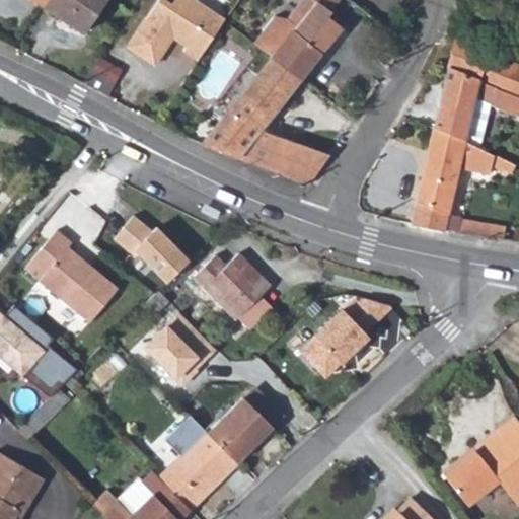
[(102,0),(44,0),(43,2),(84,28),(102,0)]
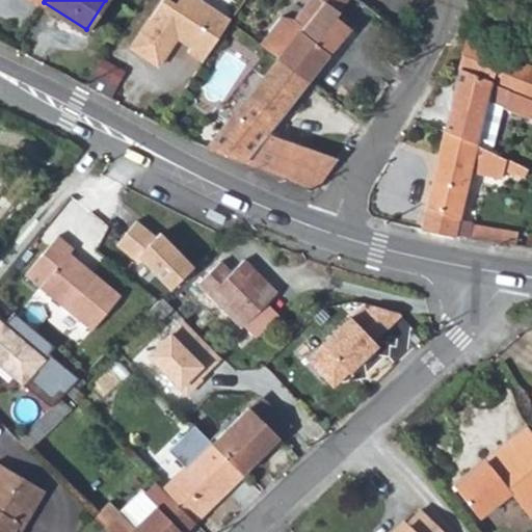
[(186,48),(201,57),(227,19),(229,17),(204,0),(159,0),(130,45),(155,62),(175,35),(188,44),(186,48)]
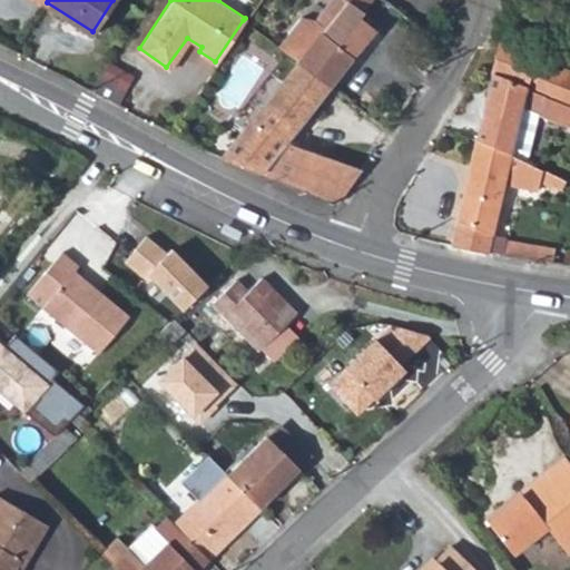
[(298,21),(279,48),(295,60),(328,86),(373,29),(357,16),(367,0),(326,0),(308,28),(298,21)]
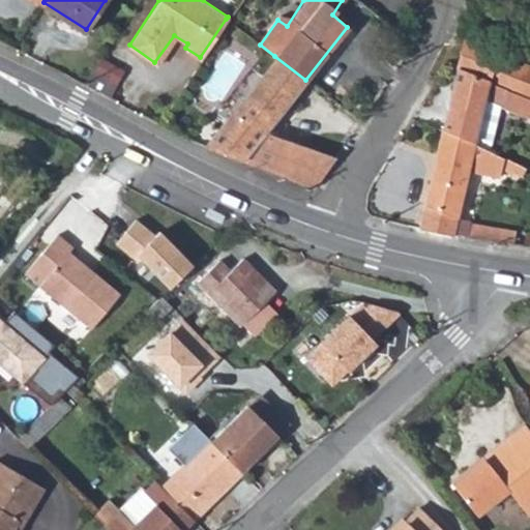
[(489,82),(496,54),(464,40),(457,68),(489,82)]
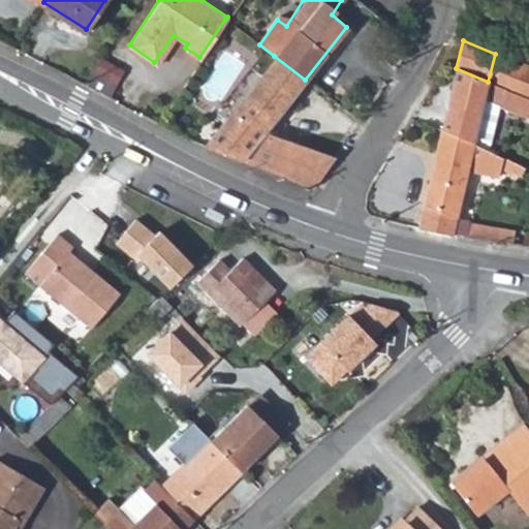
[(528,67),(495,54),(488,82),(528,98),(528,67)]
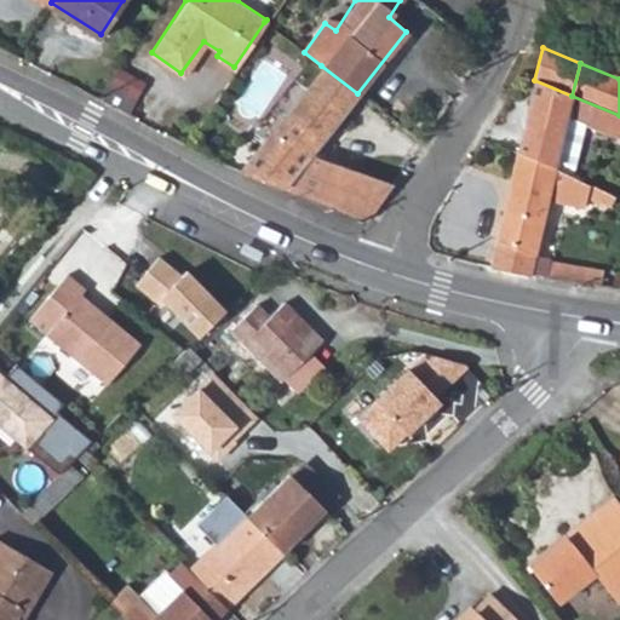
[(321,65),(237,172),(368,217),(392,183),(316,155),(319,151),(314,148),(357,93),(321,65)]
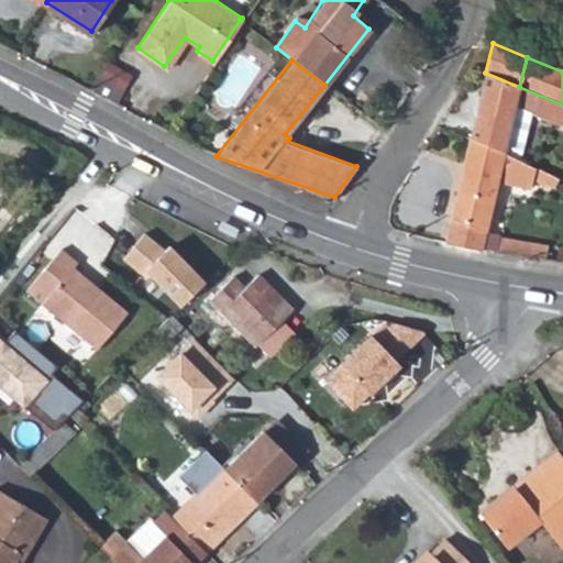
[(130,77),(105,62),(96,75),(123,89),(130,77)]
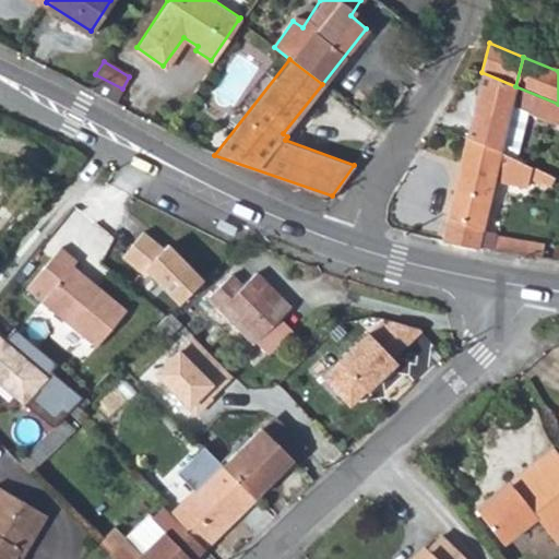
[(482,72),(465,140),(498,154),(514,162),(526,114),(531,115),(558,126),(558,104),(515,86),(482,72)]
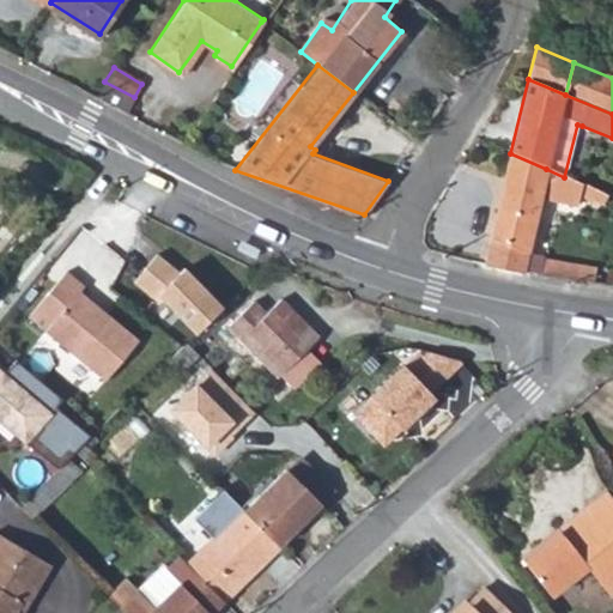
[(134,97),(104,82),(93,97),(123,113),(134,97)]
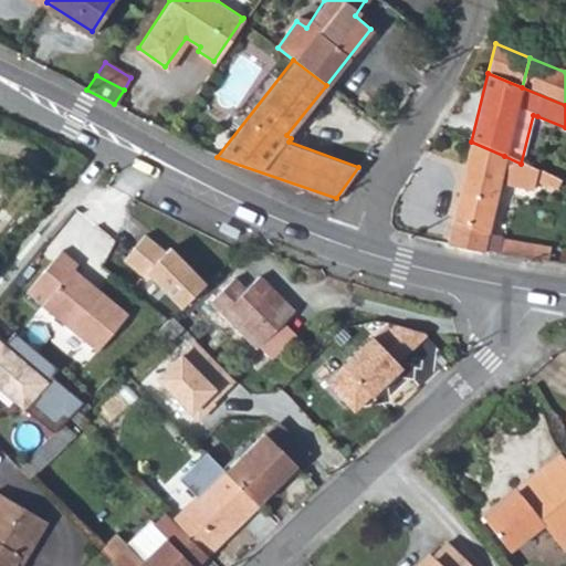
[(471,142),(446,243),(481,252),(496,184),(528,190),(534,169),(521,164),(504,156),(471,142)]
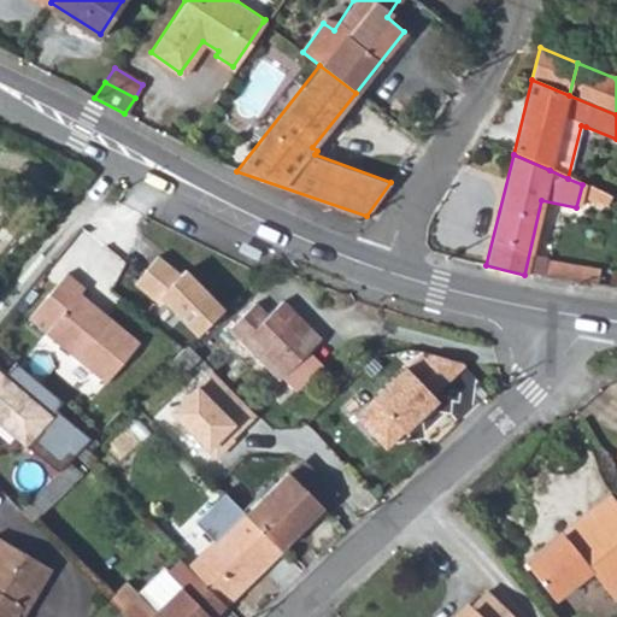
[(265,251),(246,242),(241,253),(260,262),(263,258),(265,251)]
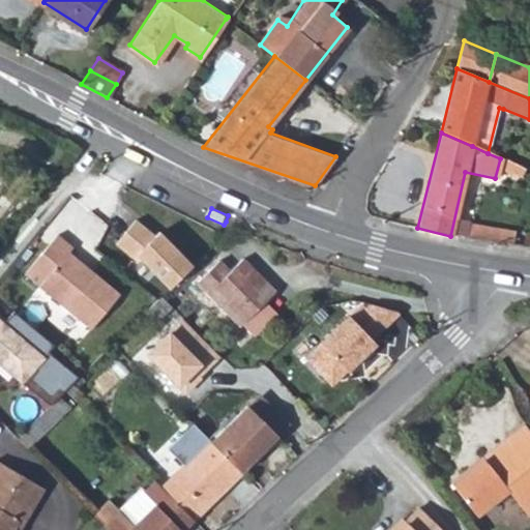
[(198,265),(164,232),(157,235),(138,219),(117,245),(138,263),(141,258),(171,291),(198,265)]
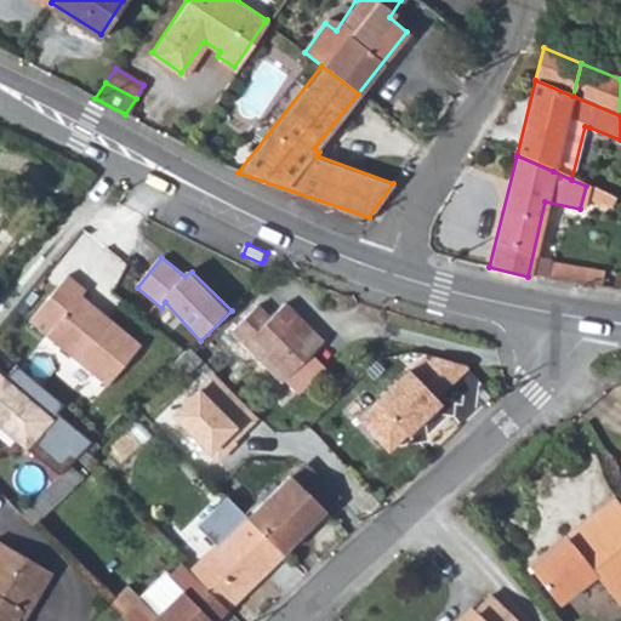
[(604,278),(605,266),(543,260),(542,273),(604,278)]
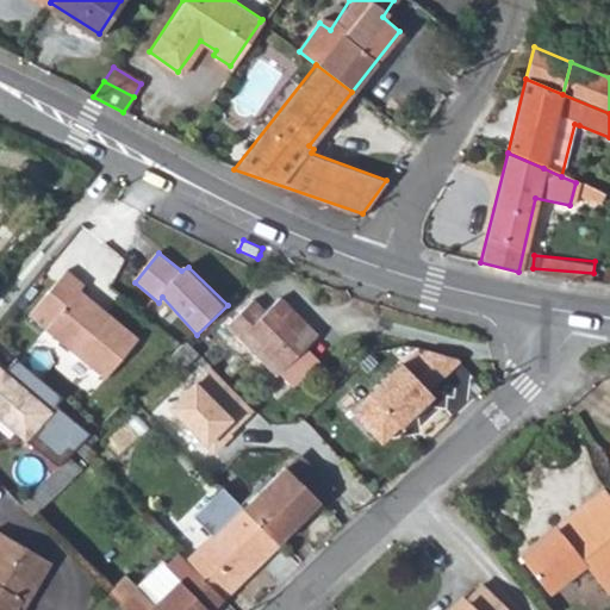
[(72,265),(32,307),(106,374),(141,337),(86,286),(89,282),(72,265)]
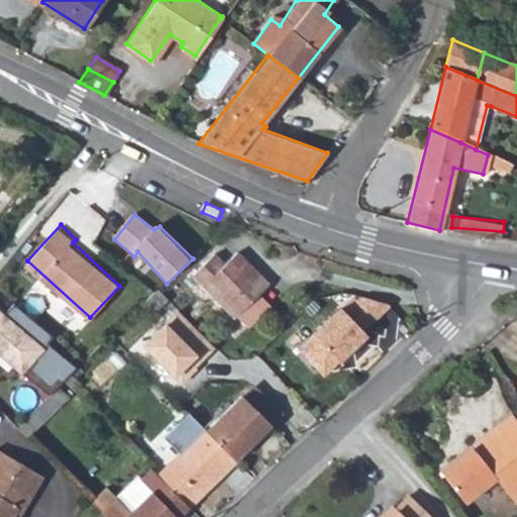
[(216,254),(194,276),(236,319),(237,318),(261,295),(272,285),(239,252),(226,266),(216,254)]
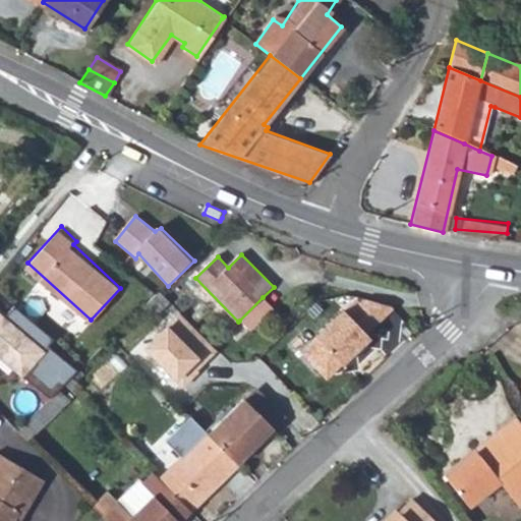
[(154,319),(170,303),(160,292),(143,308),(154,319)]
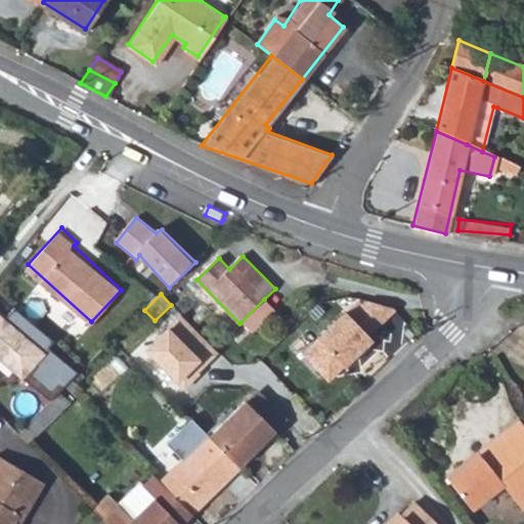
[(264,299),(241,322),(252,334),(275,311),(264,299)]
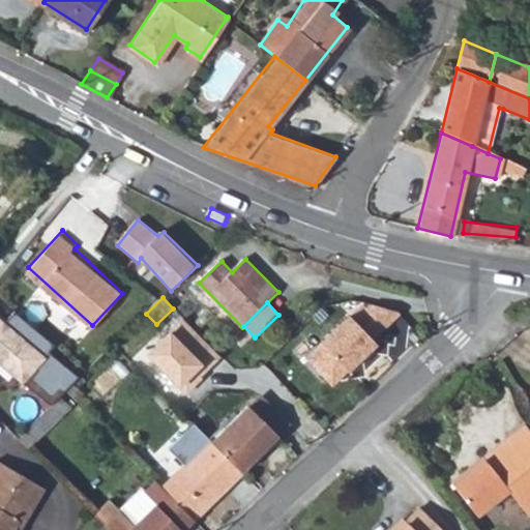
[(400,312),(372,304),(369,307),(387,326),(402,314),(400,312)]
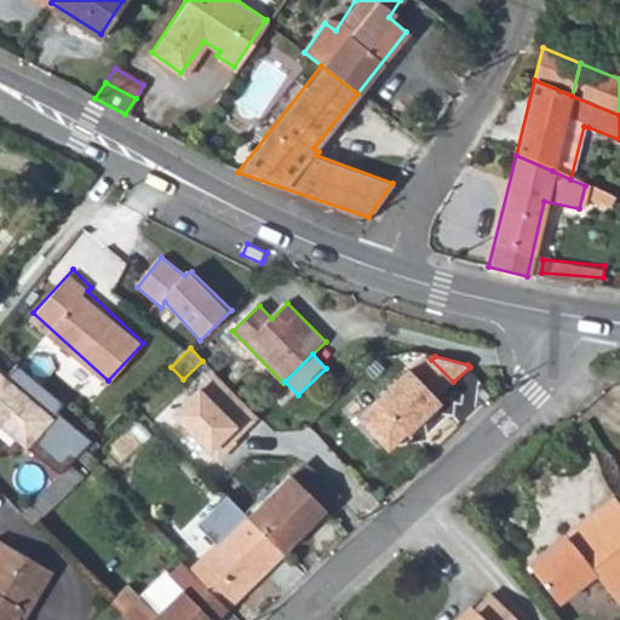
[(431,360),(415,374),(437,397),(453,382),(431,360)]
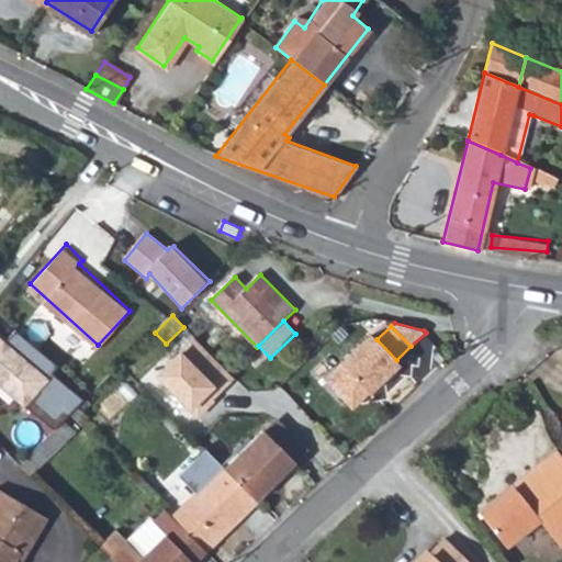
[(332,385),(347,402),(359,402),(369,393),(370,393),(401,364),(396,360),(377,339),(372,334),(341,363),(343,363),(332,373),(332,385)]
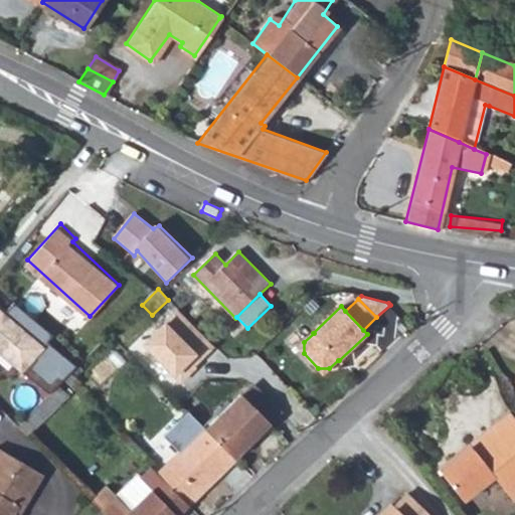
[(0,351),(24,372),(45,345),(0,307),(0,351)]
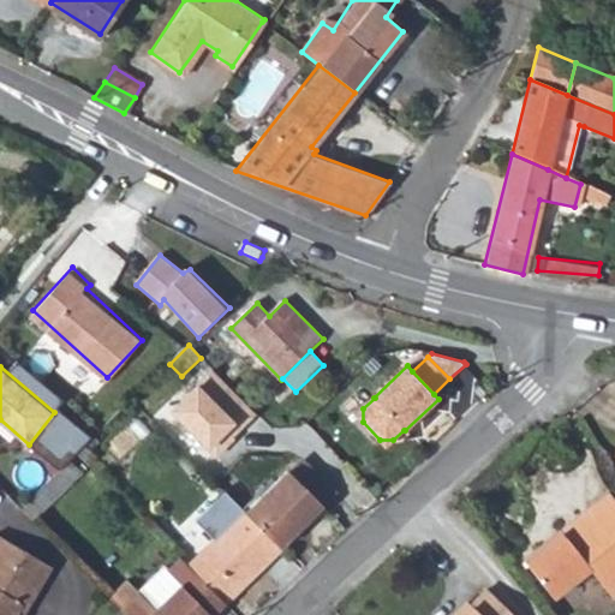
[(213,372),(173,412),(214,459),(256,417),(213,372)]
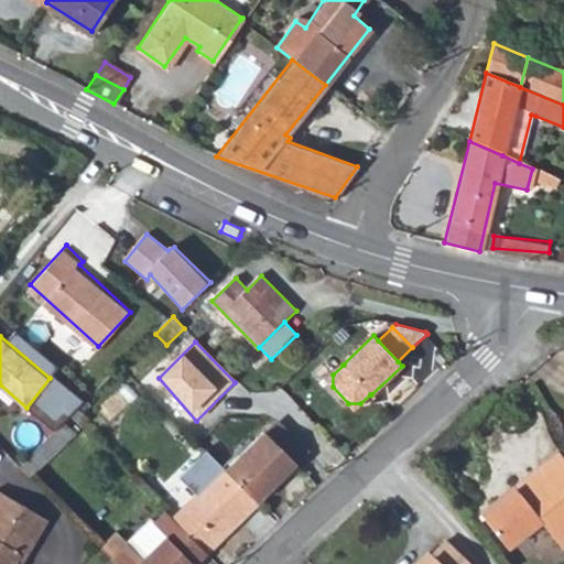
[(87,419),(78,409),(71,416),(80,426),(87,419)]
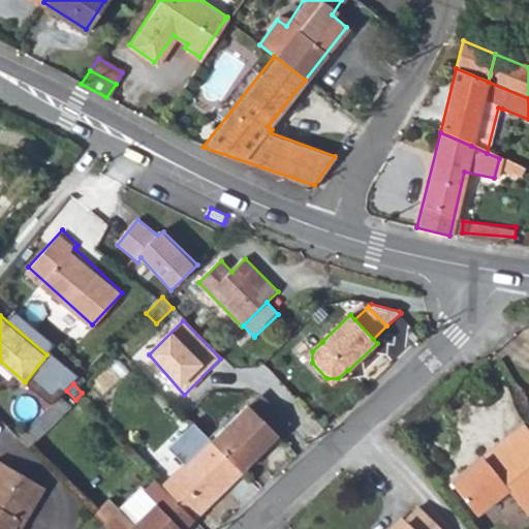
[(278,434),(288,425),(260,397),(250,406),(278,434)]
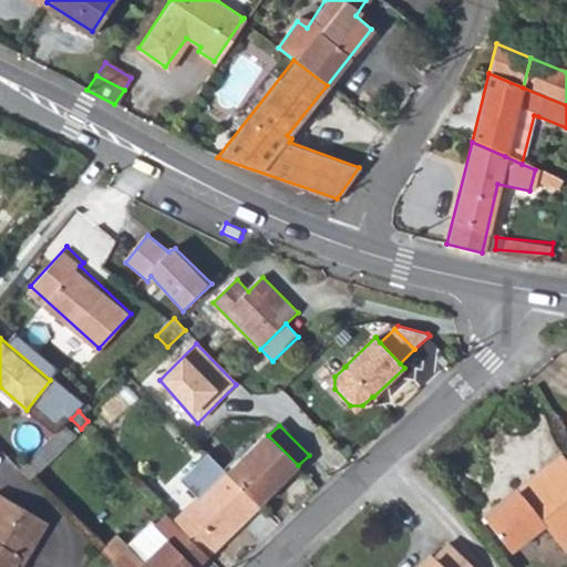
[(74,437),(63,426),(17,471),(29,483),(74,437)]
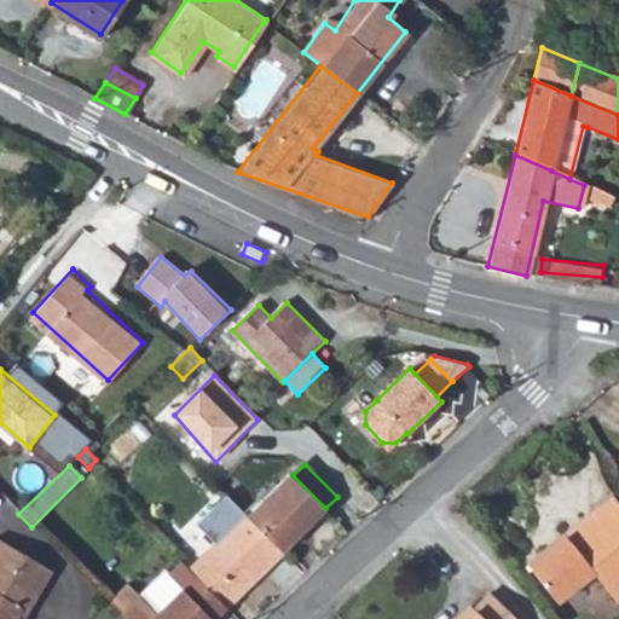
[(291,474),(247,518),(282,554),(327,509),(325,508),(293,475),(291,474)]
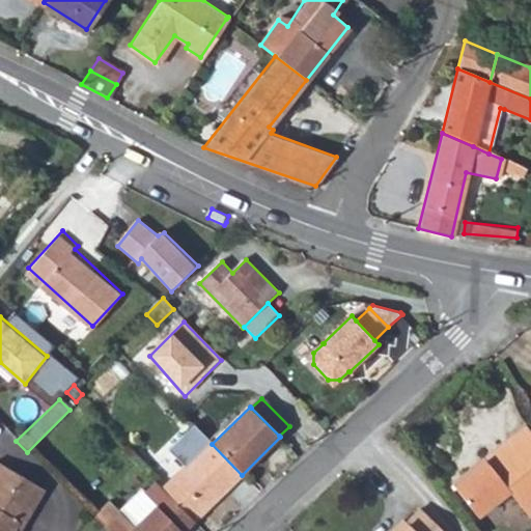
[(469,470),(452,483),(478,519),(509,495),(527,519),(530,514),(530,435),(525,426),(497,448),(482,459),(484,462),(471,472),(469,470)]
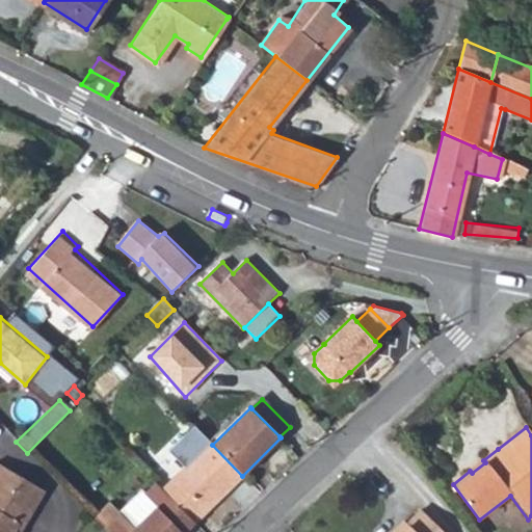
[(194,523),(242,476),(212,445),(211,444),(200,432),(176,456),(187,467),(163,490),(194,523)]
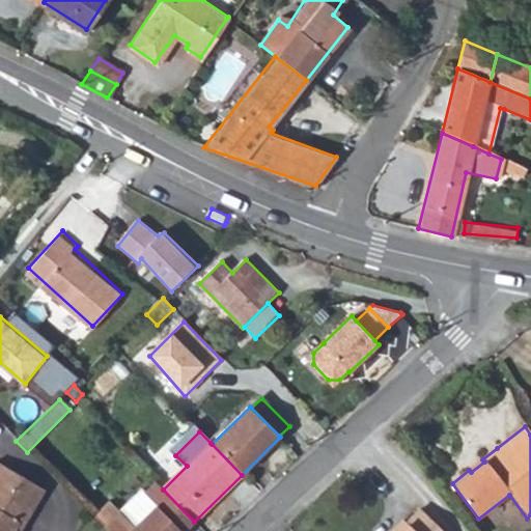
[(47,490),(0,462),(0,530),(17,530),(16,529),(20,523),(25,525),(47,490)]
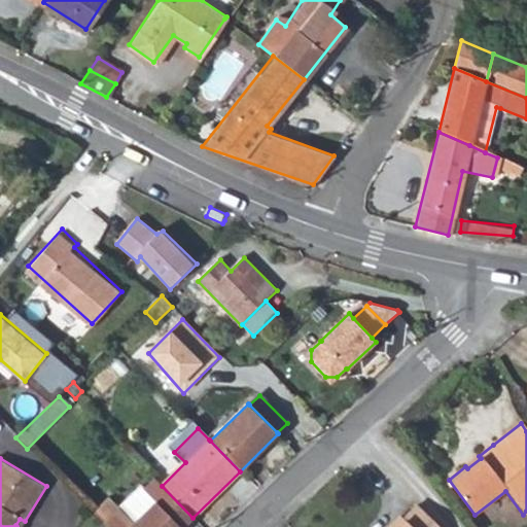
[(182,526),(192,518),(162,486),(155,481),(144,492),(139,488),(117,508),(107,497),(92,513),(105,526),(182,526)]
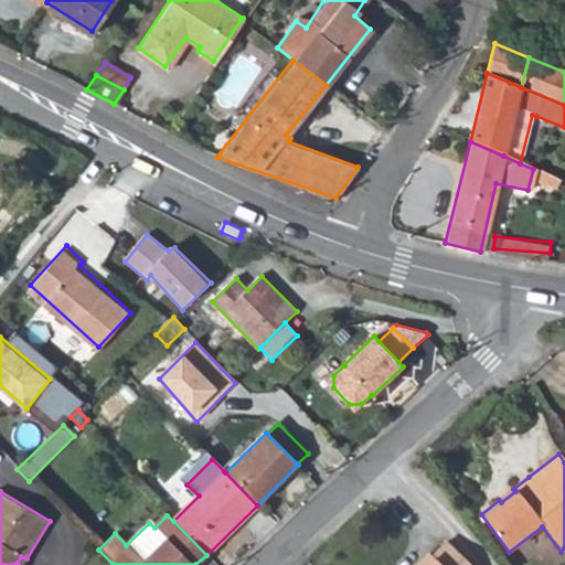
[(435,564),(469,564),(449,545),(434,562),(437,564),(435,564)]
